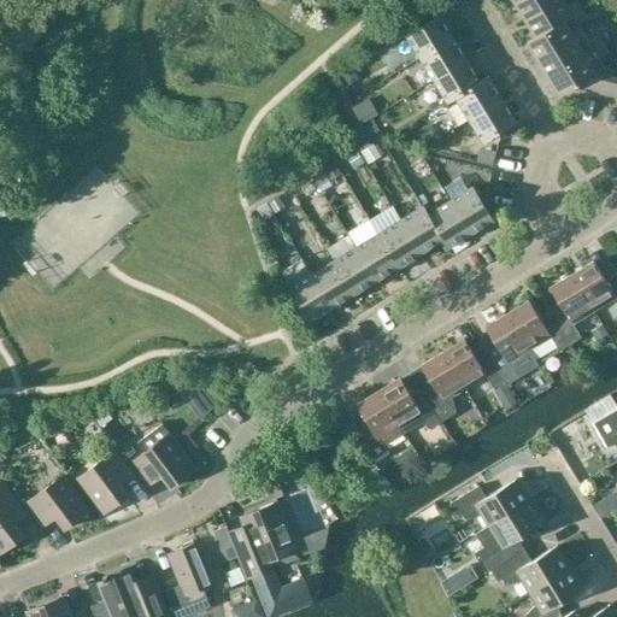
[(519,0),(515,4),(524,21),(558,0),(519,0)]
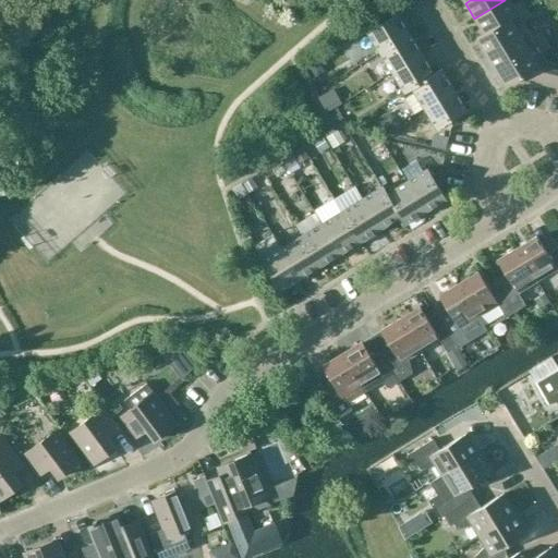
[(513,7),(508,0),(505,0),(474,19),(484,34),(525,10),(521,2),(513,7)]
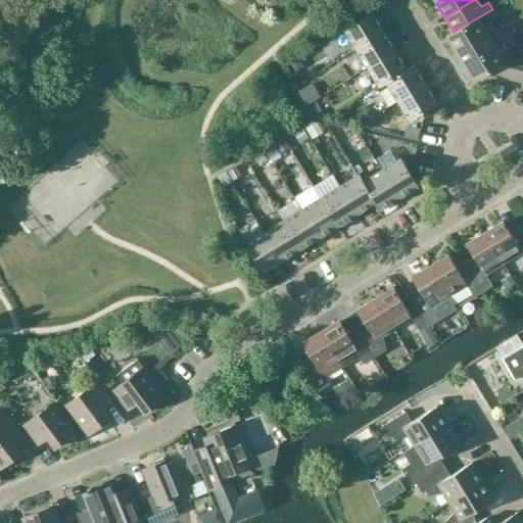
[(497,16),(492,9),(454,32),(446,37),(456,52),(494,29),(489,20),(497,16)]
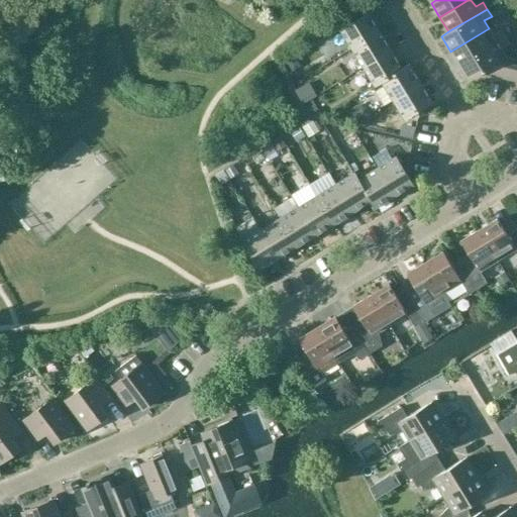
[(340,29),(351,48),(380,31),(368,12),(340,29)]
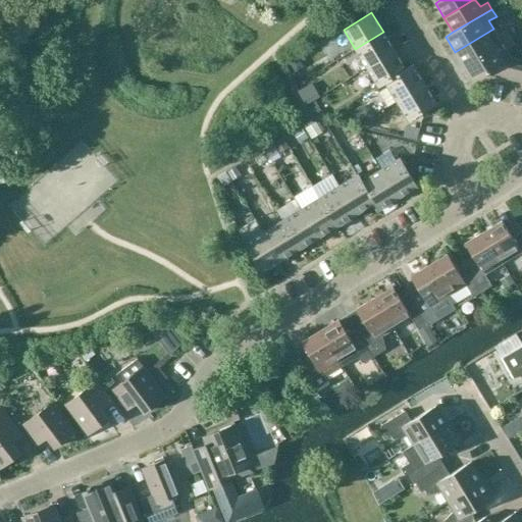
[(498,36),(493,29),(455,52),(464,66),(510,39),(505,31),(498,36)]
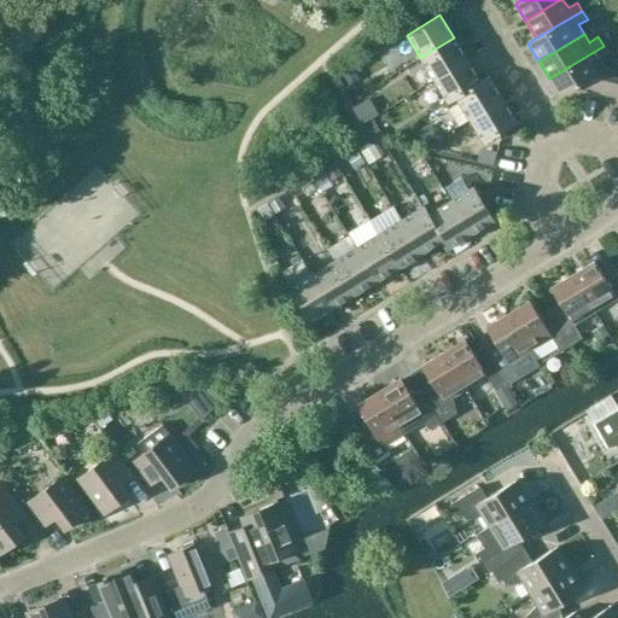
[(467,60),(454,38),(420,58),(435,81),(467,60)]
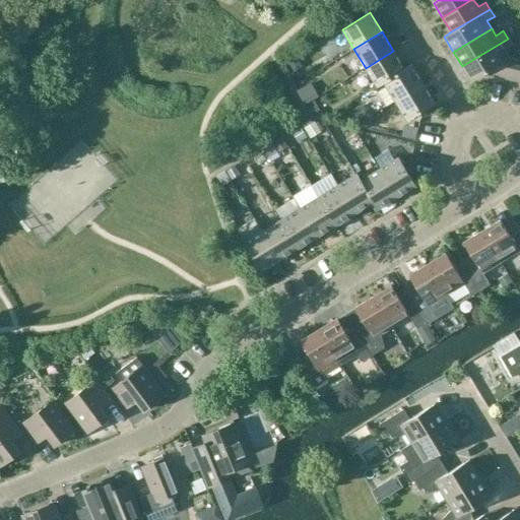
[(512,46),(508,39),(462,66),(471,81),(484,73),(515,81),(519,66),(514,65),(505,50),(512,46)]
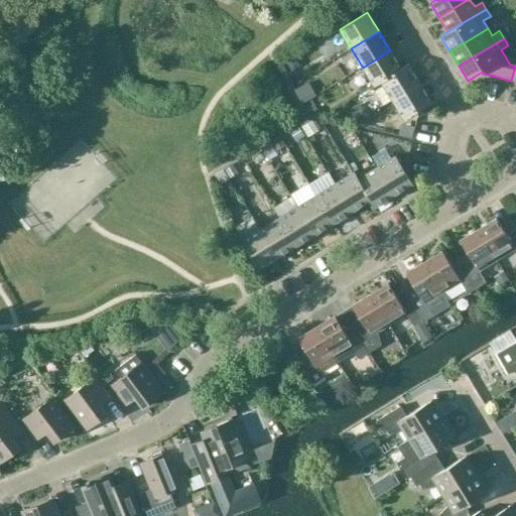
[(401,69),(390,50),(363,68),(374,87),(381,83),(402,70),(401,69)]
